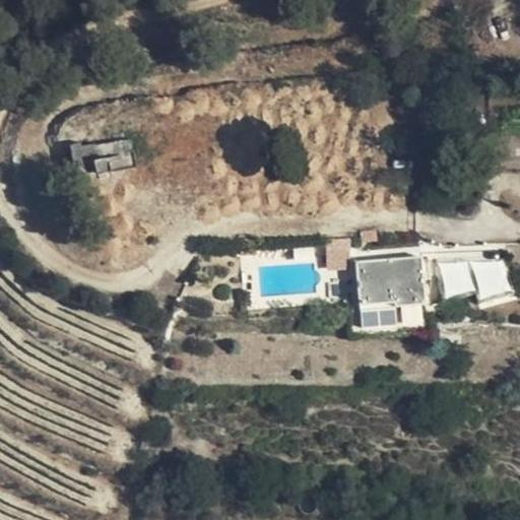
[(135,135),(73,145),(79,178),(140,168),(135,135)]
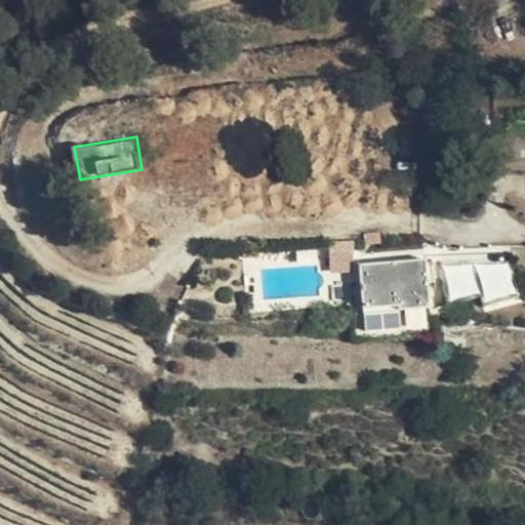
[(494,268),(491,251),(467,254),(472,274),(494,268)]
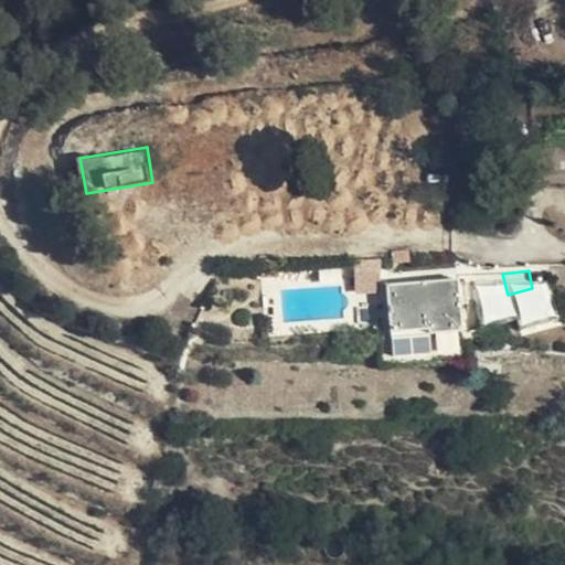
[(461,329),(458,279),(386,285),(390,331),(429,328),(429,331),(461,329)]
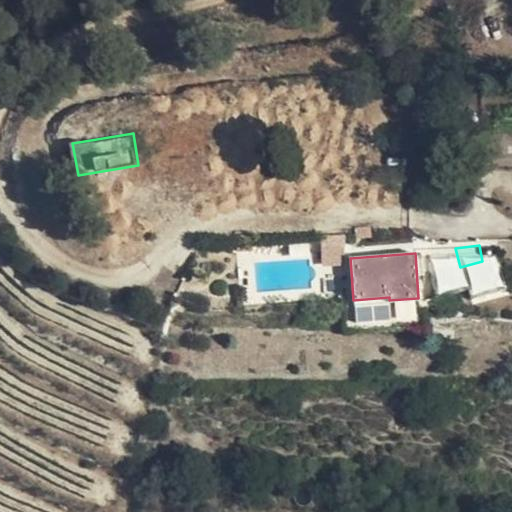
[(501,257),(482,261),(489,283),(507,278),(501,257)]
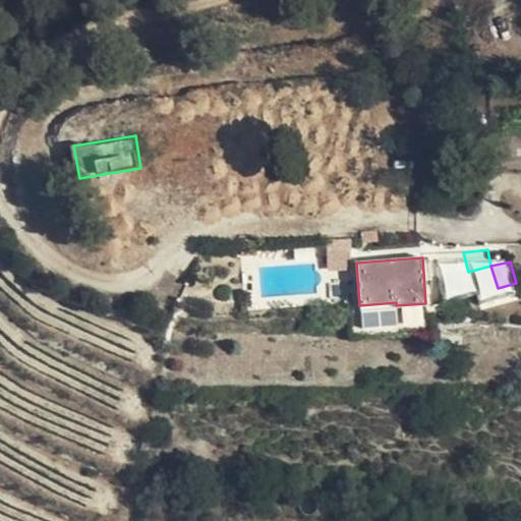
[(498,288),(490,266),(468,272),(476,295),(498,288)]
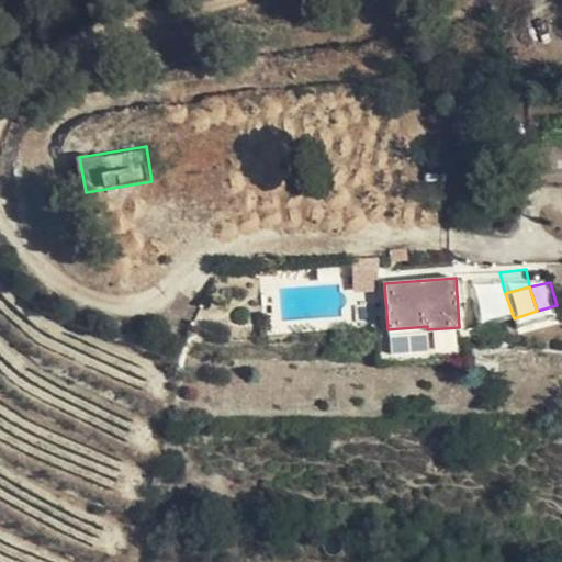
[(514,318),(505,293),(470,300),(475,325),(505,319),(514,318)]
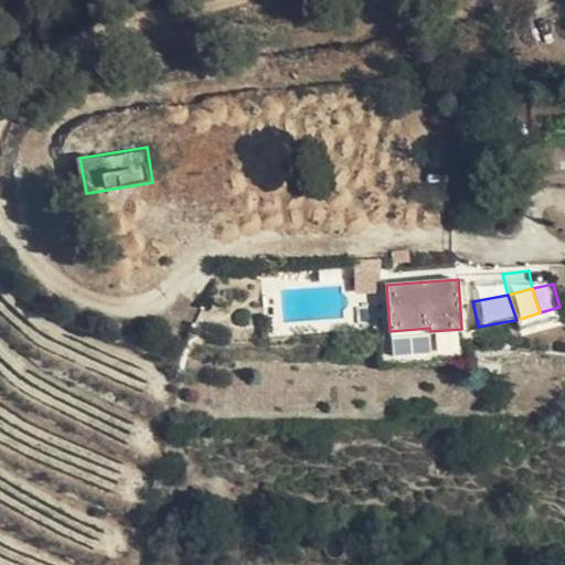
[(544,333),(540,312),(516,320),(508,321),(510,341),(544,333)]
